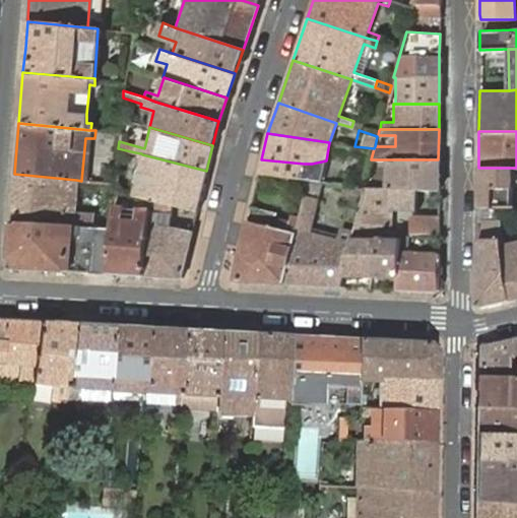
[(196,210),(206,171),(142,154),(141,153),(138,168),(144,169),(141,182),(134,181),(131,194),(150,199),(196,210)]
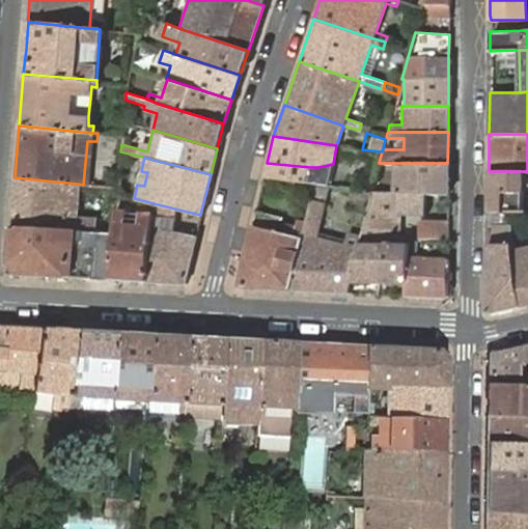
[(264,175),(314,182),(318,167),(310,167),(267,163),(264,175)]
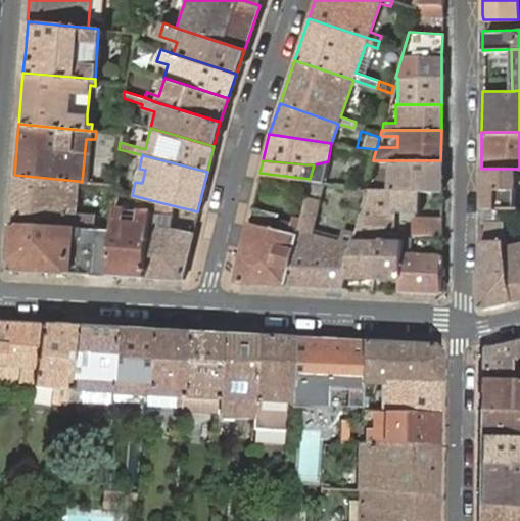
[(375,189),(382,160),(373,160),(366,189),(375,189)]
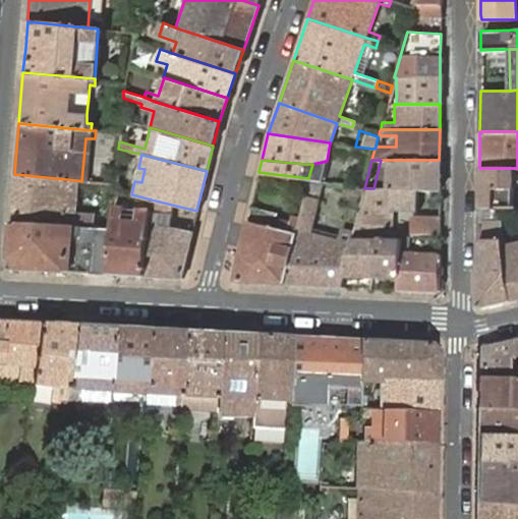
[(439,190),(439,160),(389,160),(388,188),(390,188),(400,189),(439,190)]
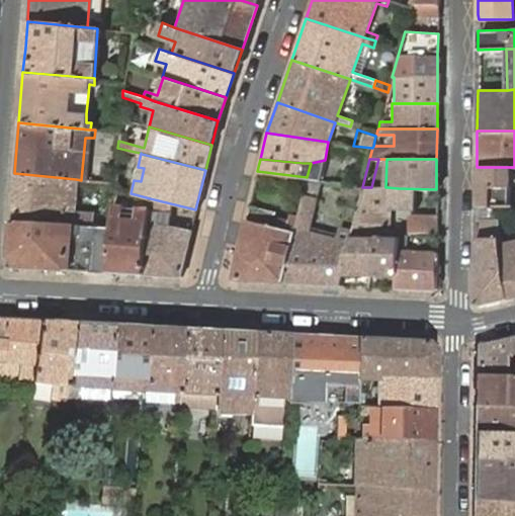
[(511,167),(477,167),(476,205),(495,206),(511,206),(511,167)]
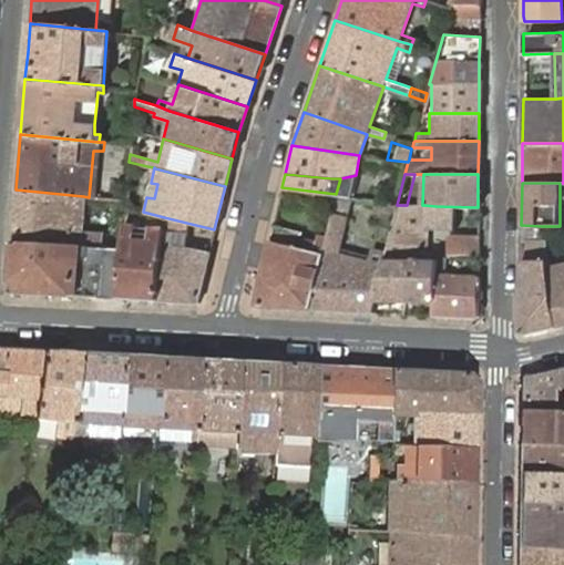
[(81,226),(83,196),(16,189),(11,243),(78,246),(79,246),(85,246),(98,246),(99,227),(81,226)]
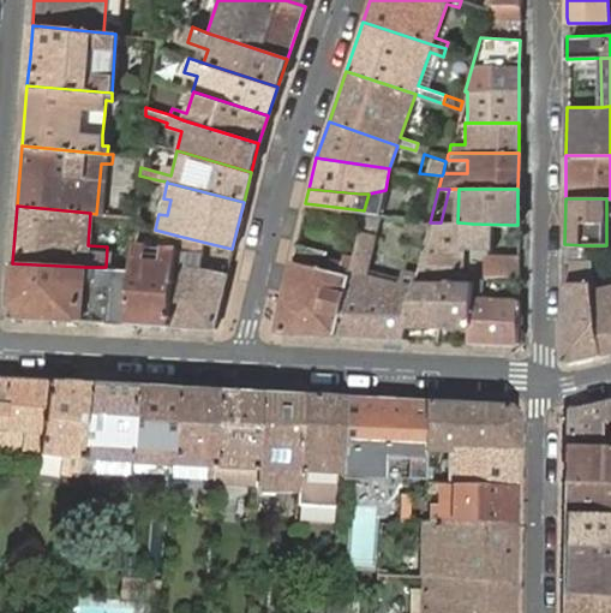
[(415,277),(408,274),(407,280),(400,278),(397,284),(361,274),(366,254),(369,255),(373,236),(378,214),(364,210),(359,232),(352,259),(334,334),(401,338),(403,326),(414,283),(415,277)]
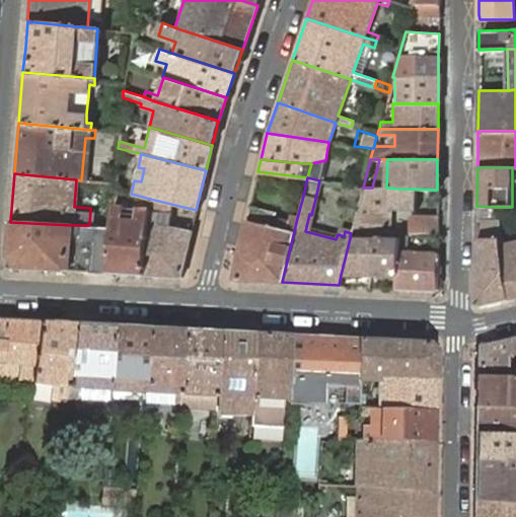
[(342,186),(341,193),(360,197),(362,190),(361,190),(345,186),(342,186)]
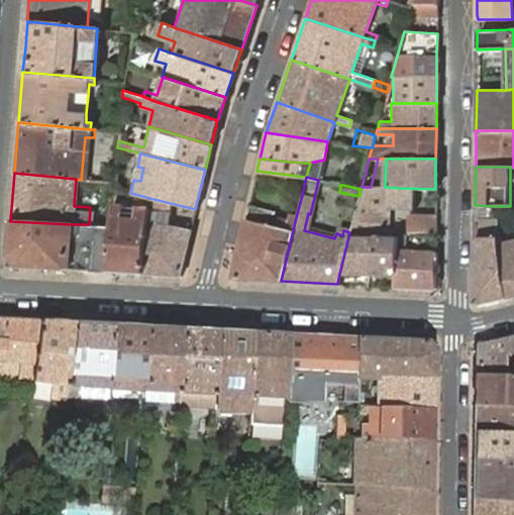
[(387,187),(385,187),(371,187),(362,187),(361,189),(358,196),(349,232),(348,237),(373,237),(385,237),(396,237),(396,233),(397,230),(386,230),(387,200),(396,200),(397,188),(387,187)]
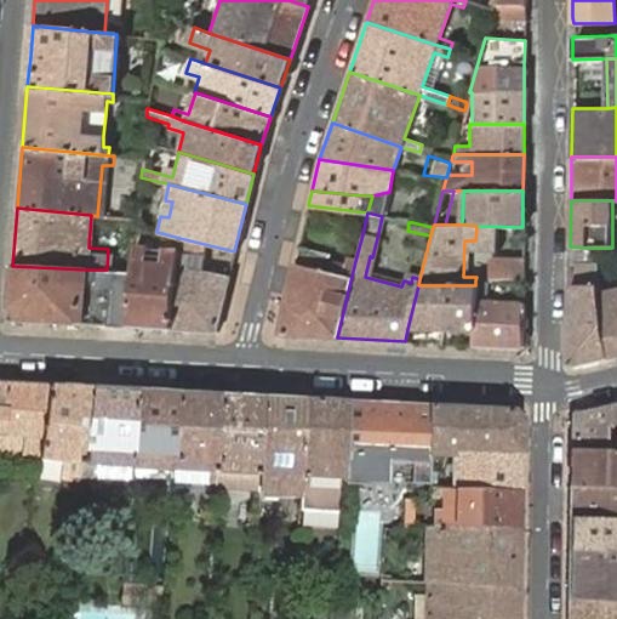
[(232,263),(234,251),(180,238),(178,251),(178,255),(171,328),(215,331),(228,279),(201,274),(187,271),(187,255),(201,256),(204,257),(232,263)]
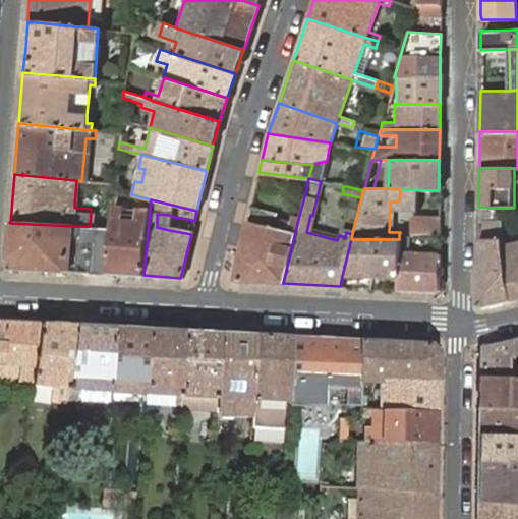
[(150,214),(150,211),(121,208),(121,203),(114,202),(113,207),(112,228),(108,274),(144,275),(150,214)]
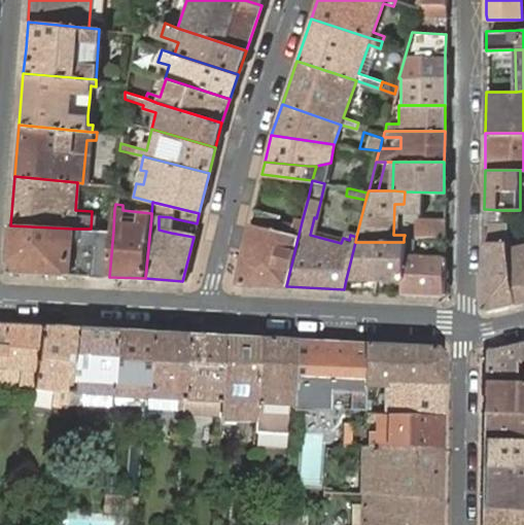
[(404,204),(394,204),(393,235),(405,235),(404,204)]
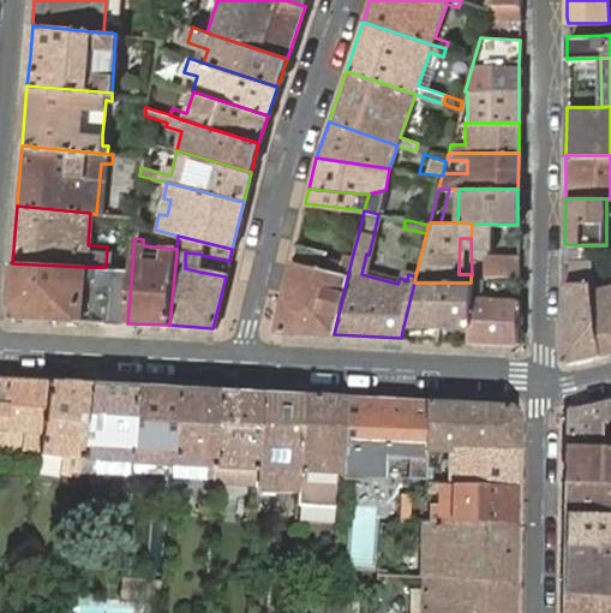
[(275,332),(334,334),(352,259),(342,256),(339,272),(321,268),(325,250),(295,243),(291,261),(274,329),(275,332)]
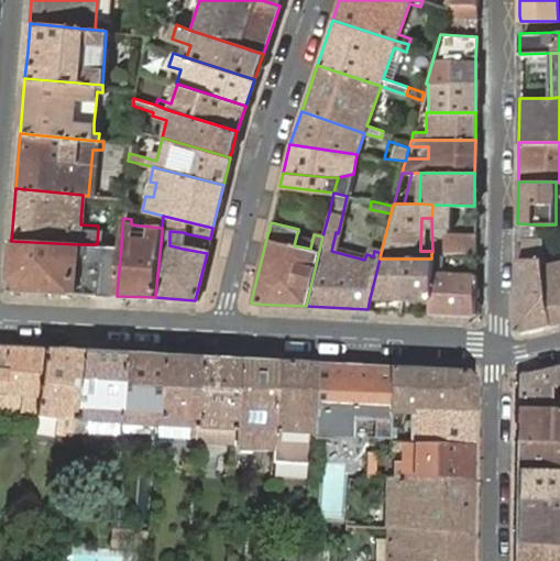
[(518,332),(552,325),(546,297),(541,259),(541,253),(538,224),(517,223),(517,259),(517,331),(518,332)]
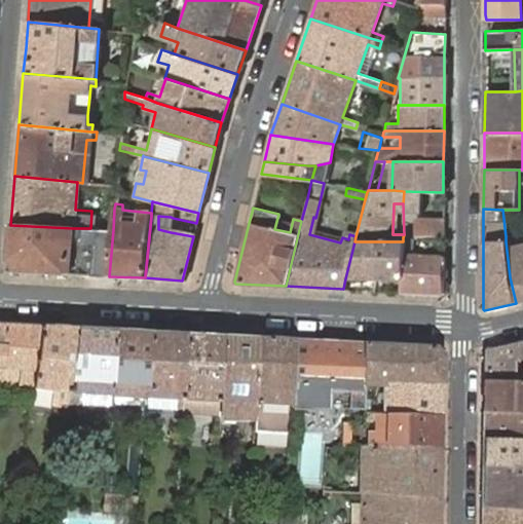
[(171,217),(158,216),(158,229),(171,232),(173,218),(171,217)]
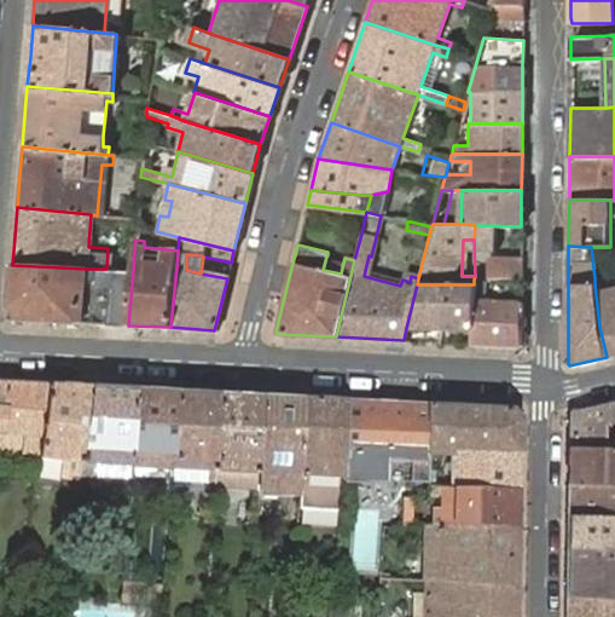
[(521,255),(487,255),(486,281),(488,280),(521,278),(521,277),(521,255)]
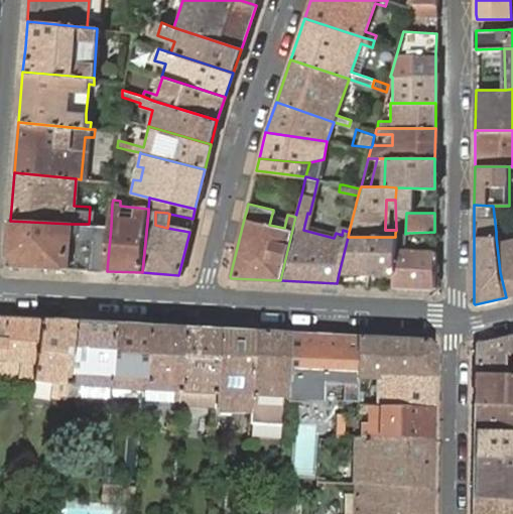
[(71,224),(10,221),(6,264),(8,266),(67,269),(75,269),(76,248),(69,247),(70,232),(78,232),(78,224),(72,224),(71,224)]
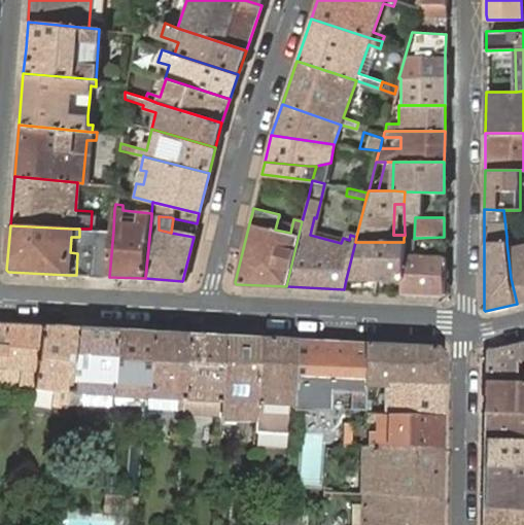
[(77,253),(76,275),(88,276),(93,229),(91,229),(79,229),(79,237),(77,253)]
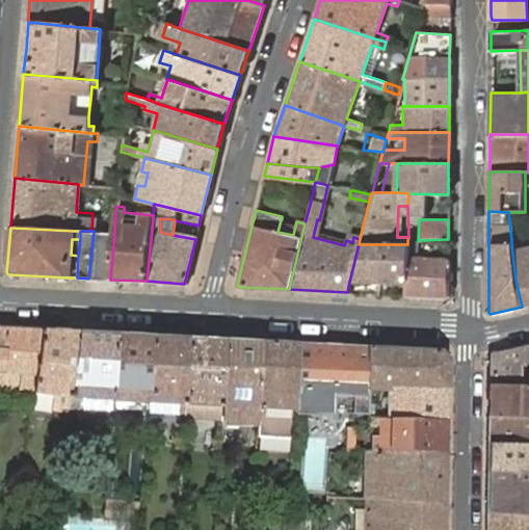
[(88,279),(110,280),(114,233),(94,231),(88,279)]
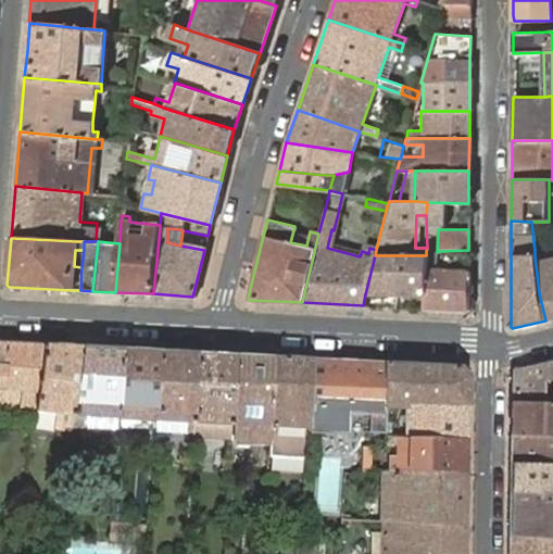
[(545,320),(552,318),(552,246),(535,250),(535,255),(539,293),(545,320)]
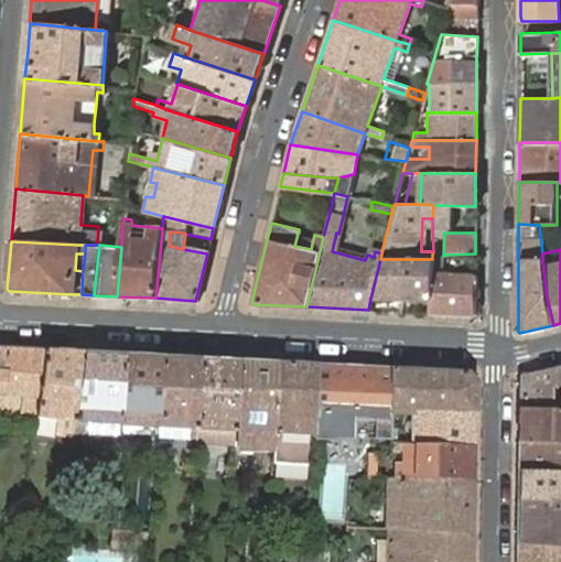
[(83,271),(85,254),(76,254),(75,270),(83,271)]
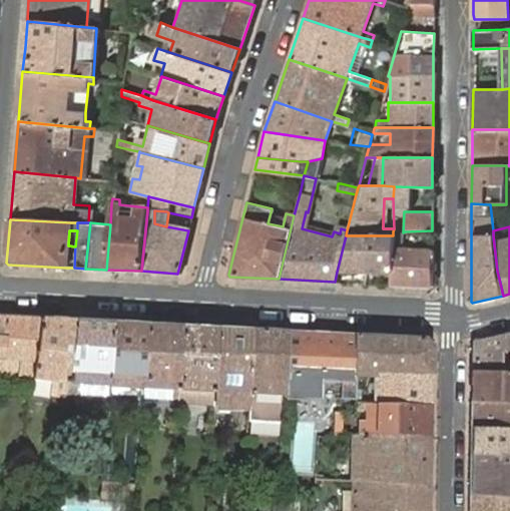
[(391,285),(429,287),(431,286),(431,249),(400,248),(401,232),(393,231),(393,235),(393,248),(392,273),(391,285)]
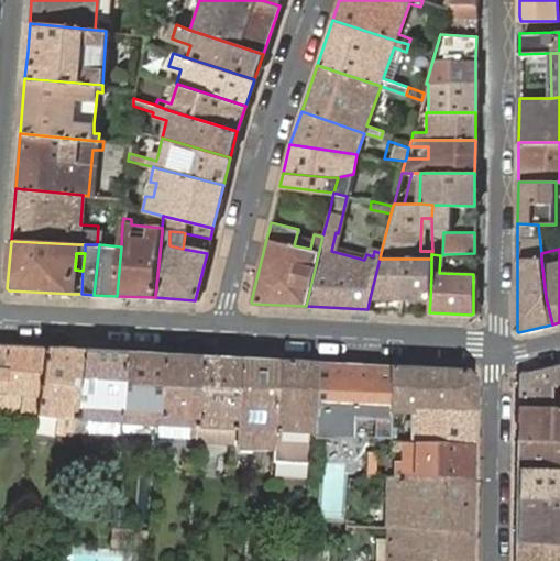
[(401,298),(406,259),(380,259),(370,298),(401,298)]
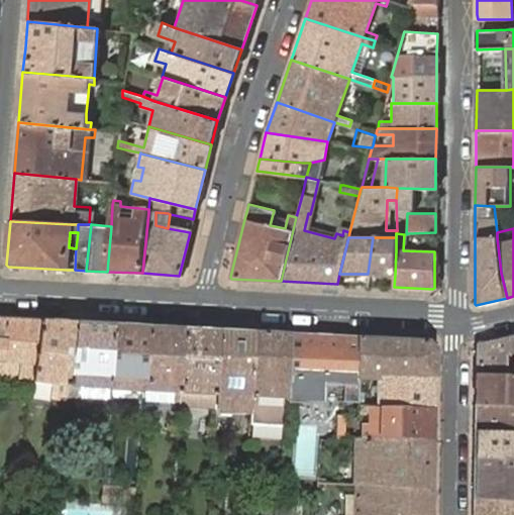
[(396,250),(396,237),(385,237),(373,237),(368,274),(395,275),(396,250)]
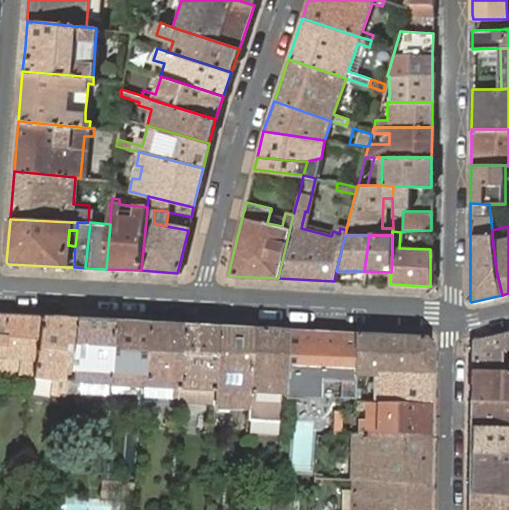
[(38,315),(0,313),(0,356),(33,358),(38,315)]
